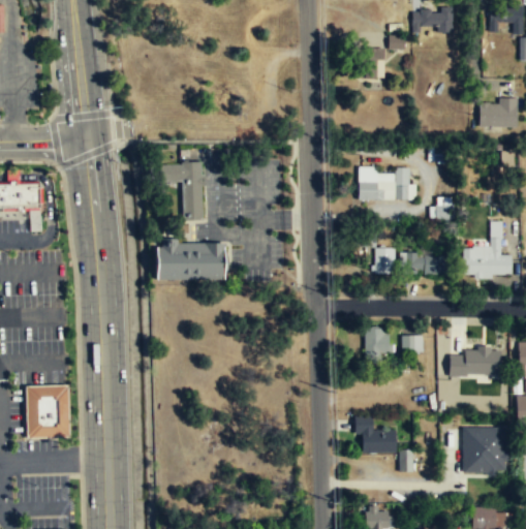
[(453,7),(413,8),(413,29),(438,28),(438,33),(454,32),(453,7)]
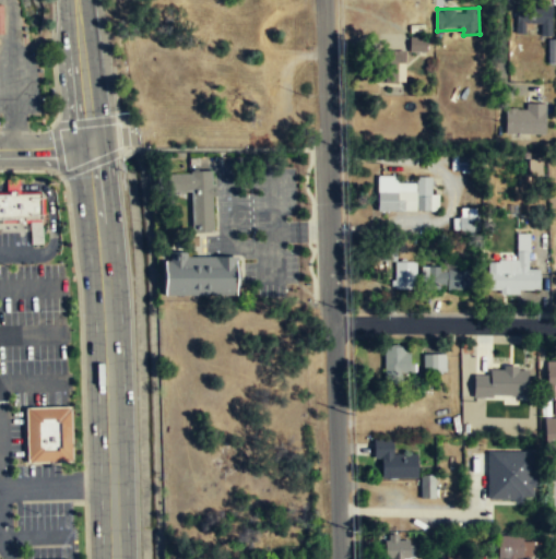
[(554,35),(554,9),(517,9),(517,35),(554,35)]
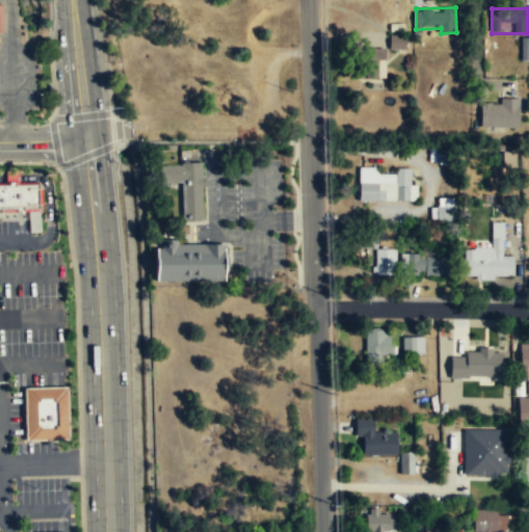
[(369,36),(369,79),(388,79),(388,50),(407,50),(407,36),(369,36)]
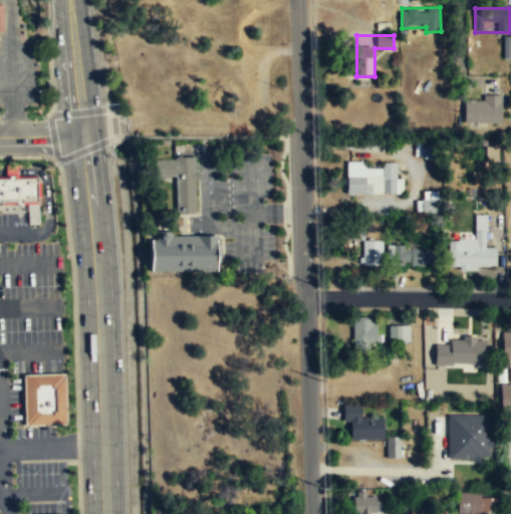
[(466,98),(466,124),(503,124),(503,98),(466,98)]
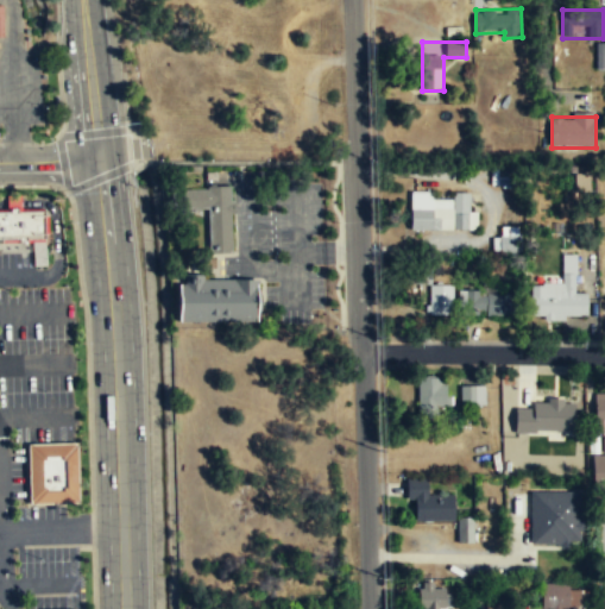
[(493,169),(493,187),(520,187),(520,169),(493,169)]
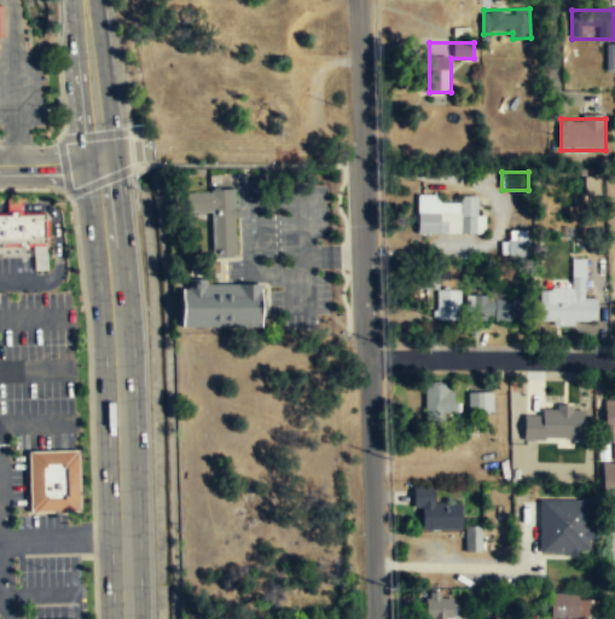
[(189,215),(213,214),(214,255),(239,255),(238,190),(189,191),(189,215)]
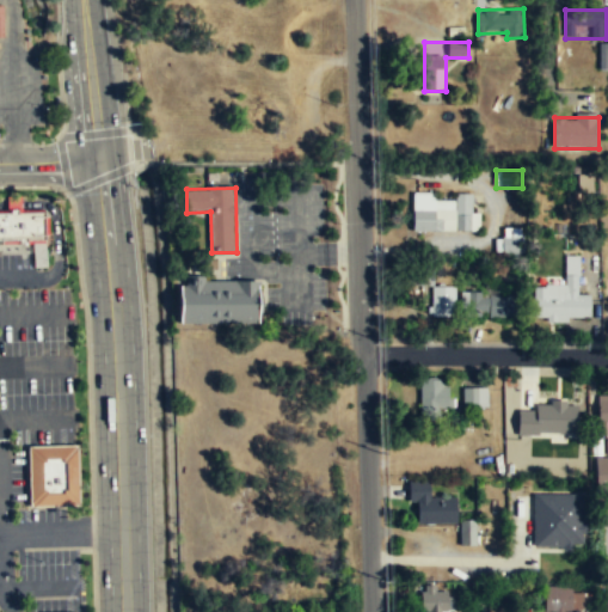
[(438,200),(438,193),(415,191),(415,231),(481,231),(481,213),(473,213),(474,194),(456,194),(456,200),(438,200)]
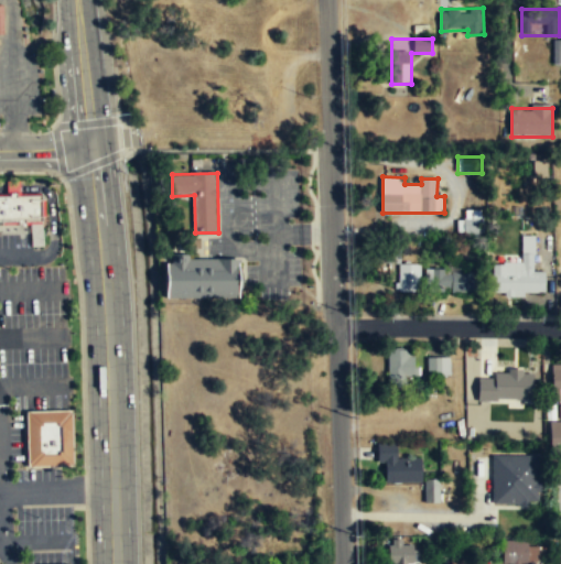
[(0,219),(43,219),(42,194),(0,194),(0,219)]
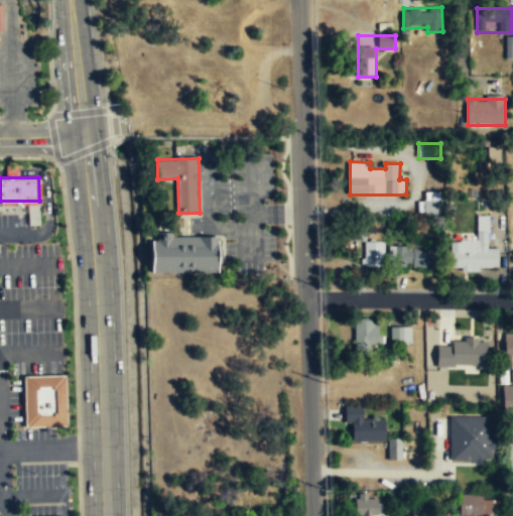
[(443,214),(442,191),(427,192),(427,202),(420,202),(420,214),(443,214)]
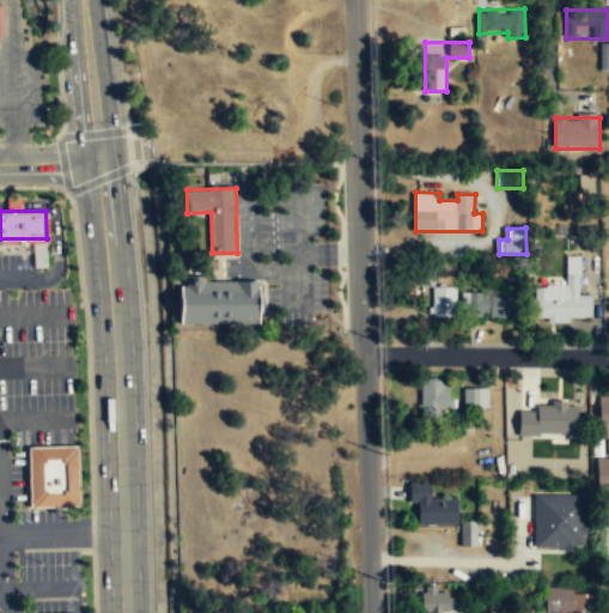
[(582,296),(582,258),(568,258),(568,290),(541,290),(541,320),(592,320),(592,296),(582,296)]
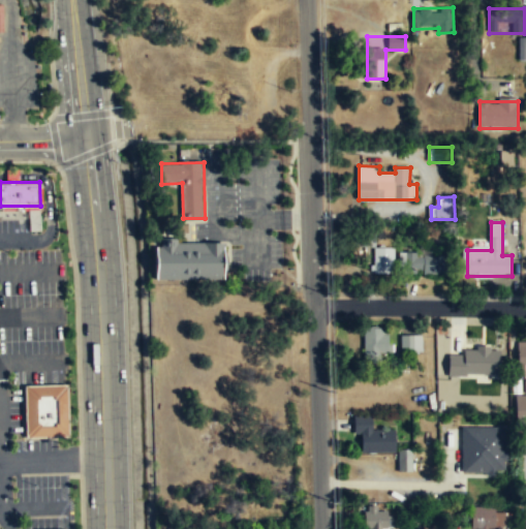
[(158,277),(224,277),(224,244),(157,245),(158,277)]
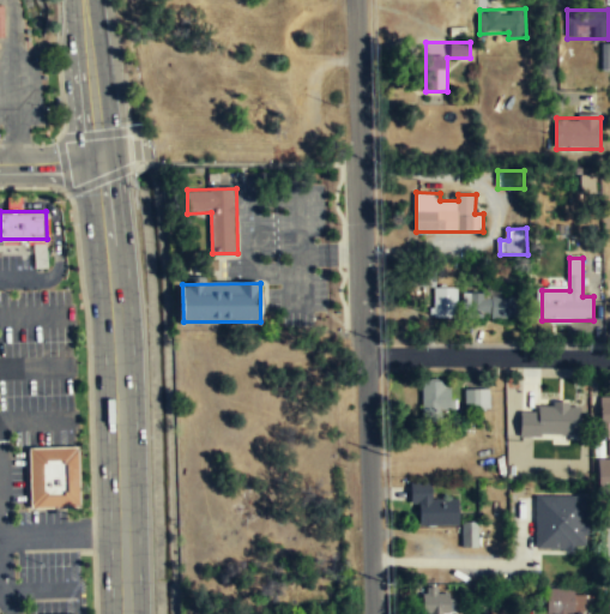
[(434,288),(434,317),(458,317),(458,288),(434,288)]
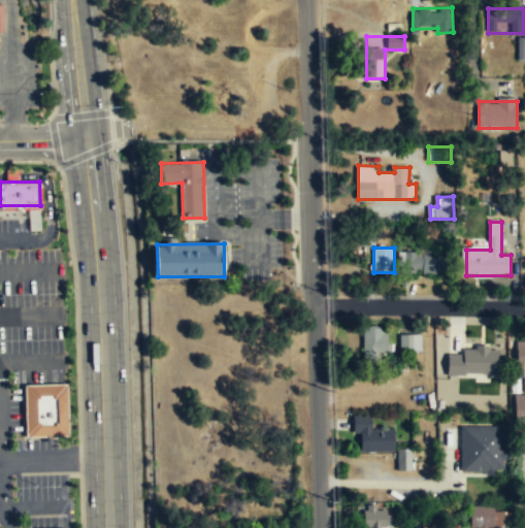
[(402,254),(402,273),(448,273),(448,254),(402,254)]
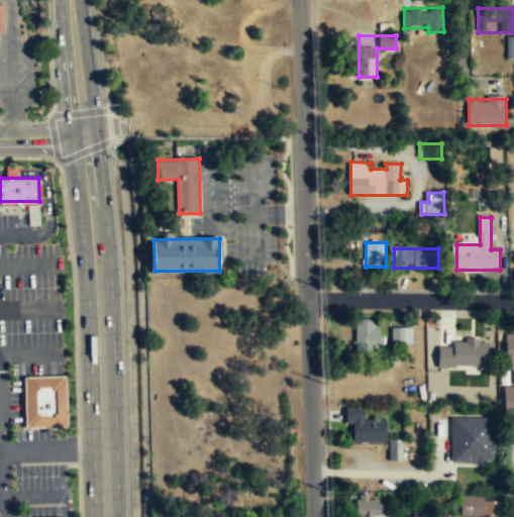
[(357,346),(381,346),(381,321),(357,321),(357,346)]
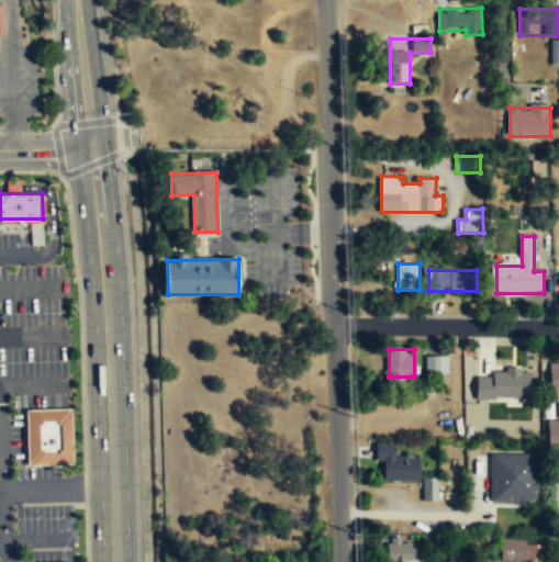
[(427,356),(428,373),(451,373),(450,355),(427,356)]
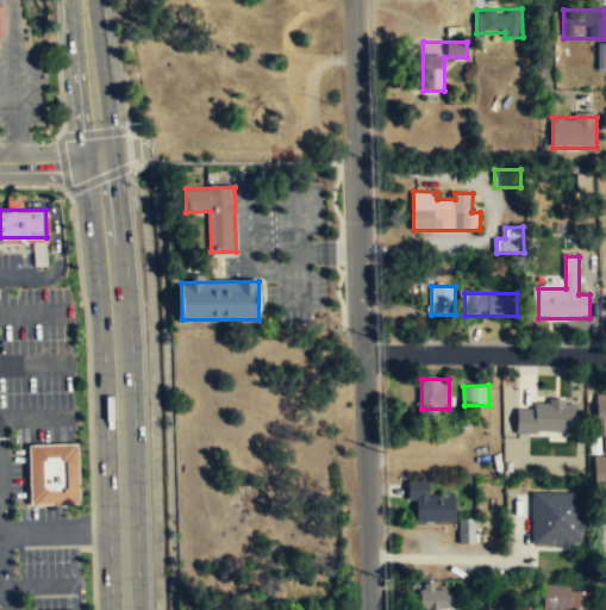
[(579,403),(568,403),(568,398),(551,398),(551,403),(538,403),(537,409),(519,409),(519,431),(579,431),(579,403)]
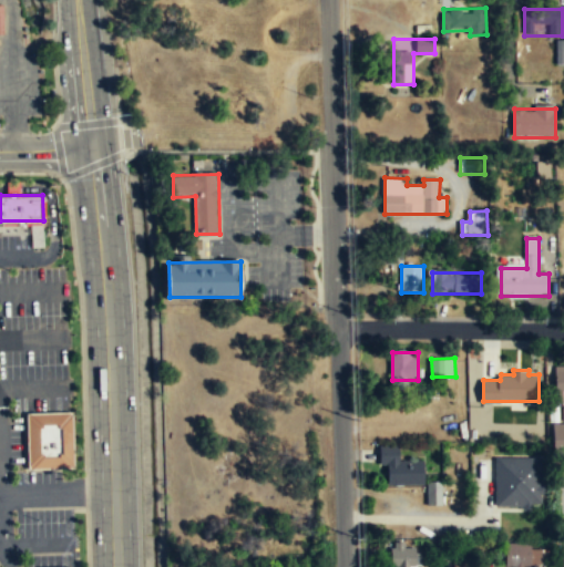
[(77,467),(74,411),(28,412),(30,467),(77,467)]
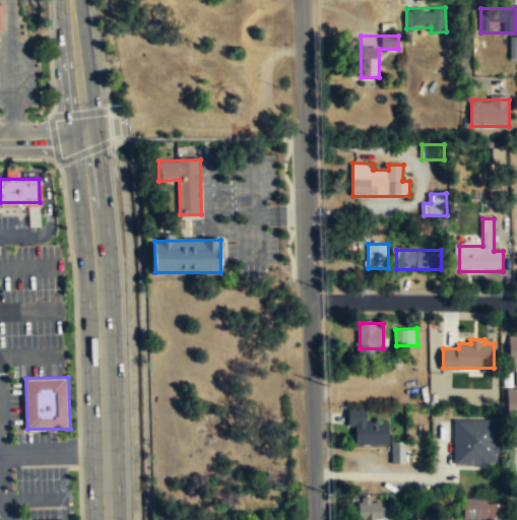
[(390,423),(368,423),(368,409),(352,409),(352,446),(390,446),(390,423)]
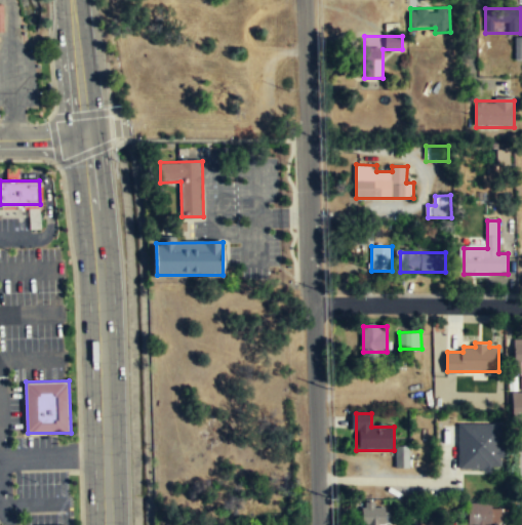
[(459,470),(505,470),(505,423),(459,423),(459,470)]
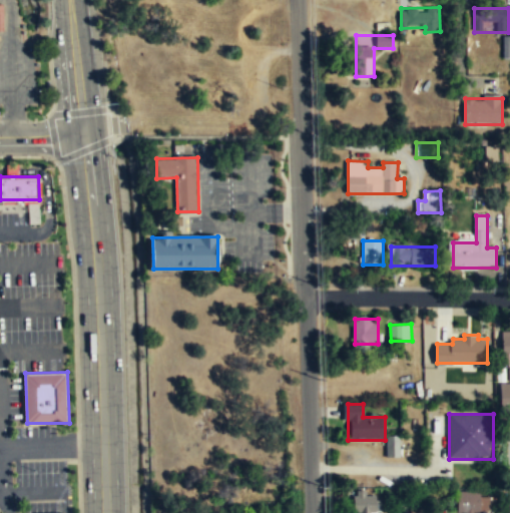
[(404,439),(391,439),(391,457),(404,457),(404,439)]
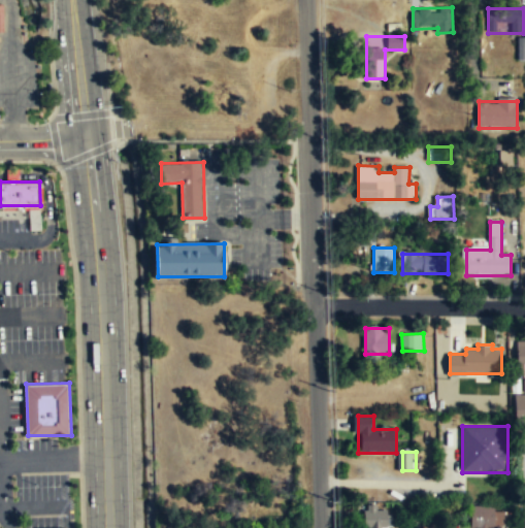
[(389,527),(389,506),(364,505),(363,527),(389,527)]
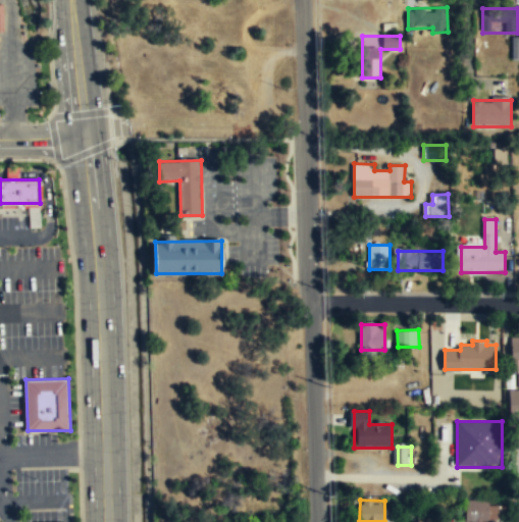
[(467,521),(501,521),(501,502),(467,502),(467,521)]
